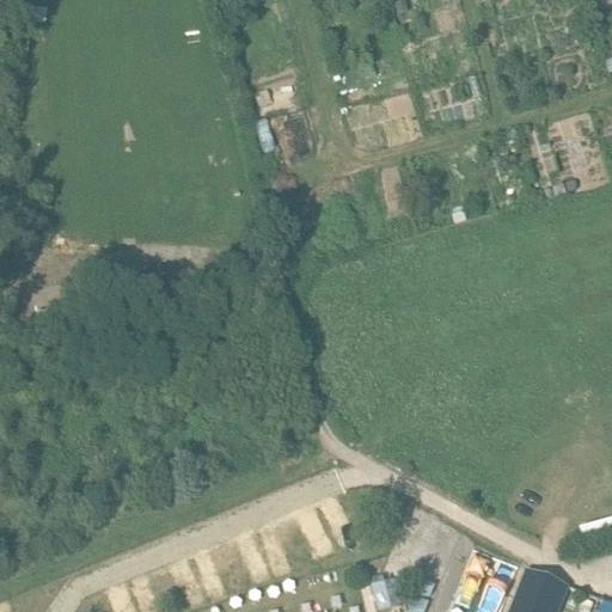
[(292,104),(264,112),(276,152),(303,145),(292,104)]
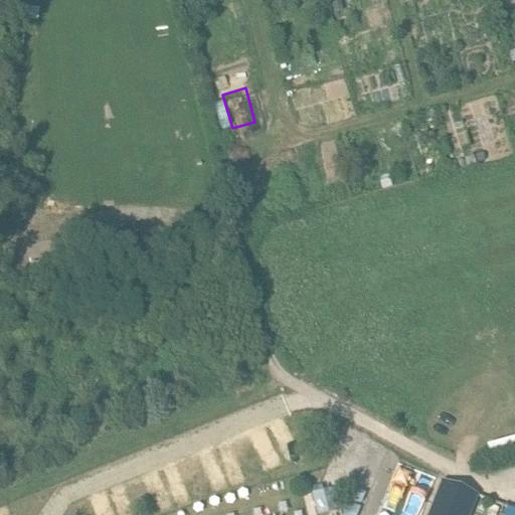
[(514,440),(488,448),(491,458),(514,450),(514,440)]
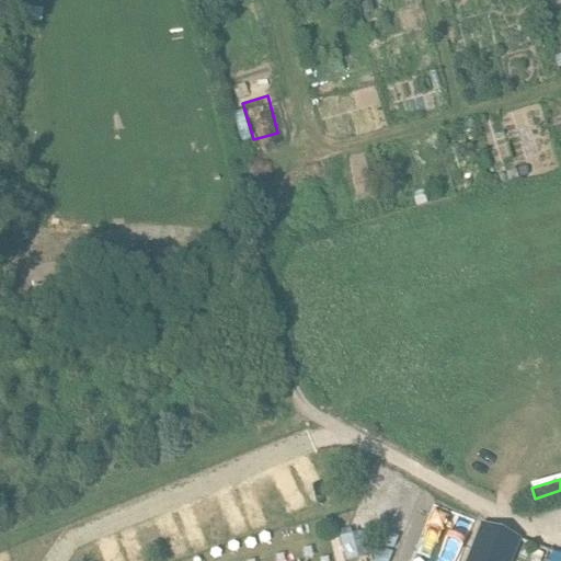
[(513,560),(521,537),(479,524),(467,560),(513,560)]
